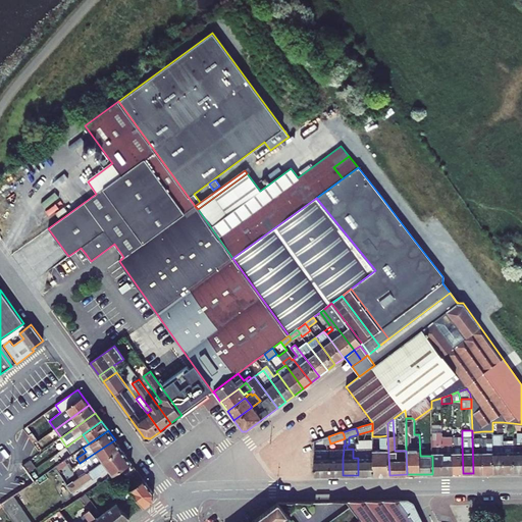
[(442,474),(441,437),(441,432),(431,432),(432,456),(432,474),(442,474)]
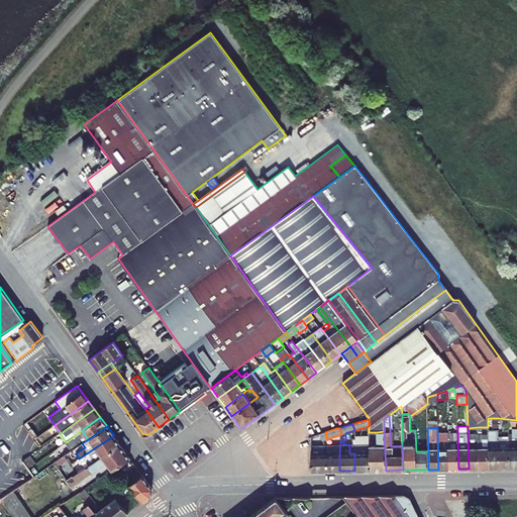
[(36,436),(31,429),(27,431),(33,439),(36,436)]
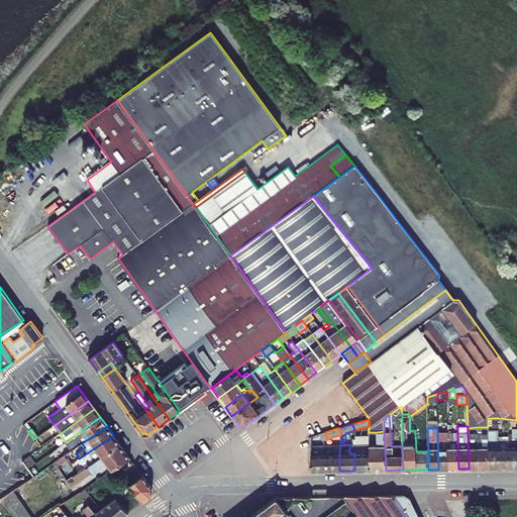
[(386,471),(384,431),(377,432),(377,445),(369,446),(370,471),(386,471)]
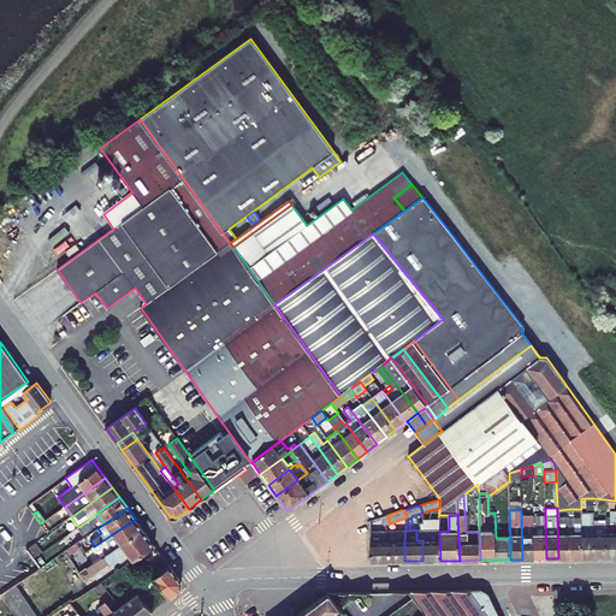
[(594,520),(593,514),(581,515),(581,517),(582,558),(594,558),(594,520)]
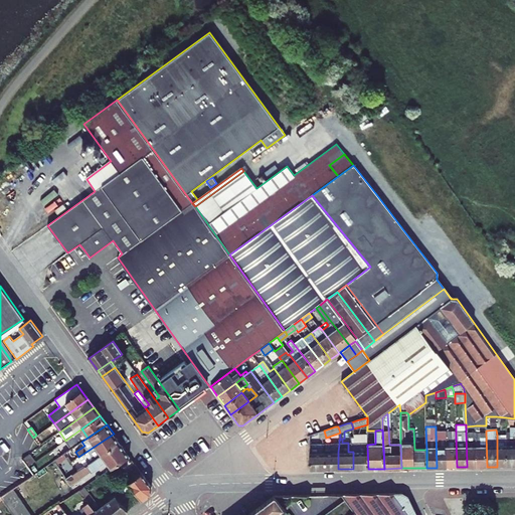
[(326,438),(324,431),(310,435),(310,443),(322,439),(326,438)]
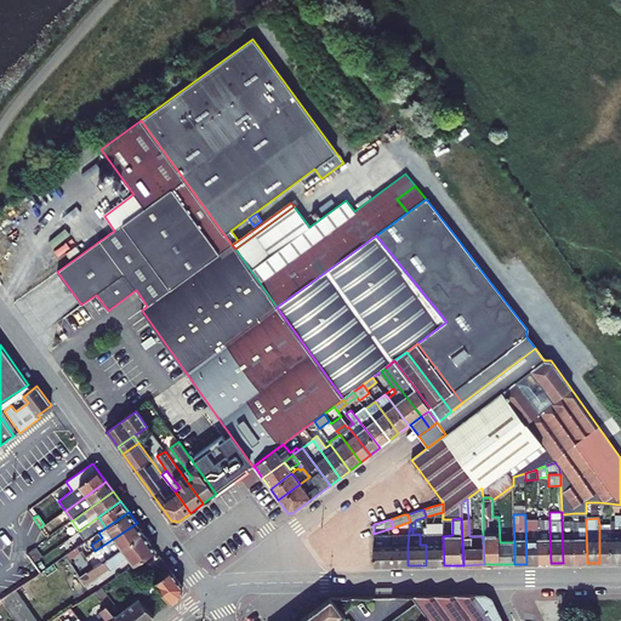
[(539,564),(537,520),(525,520),(527,564),(539,564)]
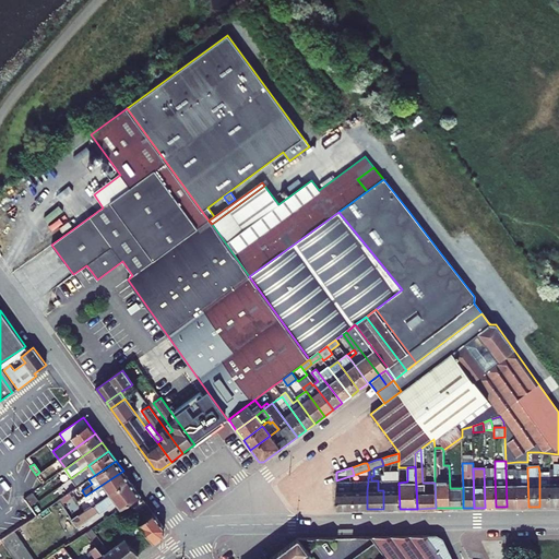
[(496,507),(495,474),(490,475),(490,468),(484,468),(485,508),(496,507)]
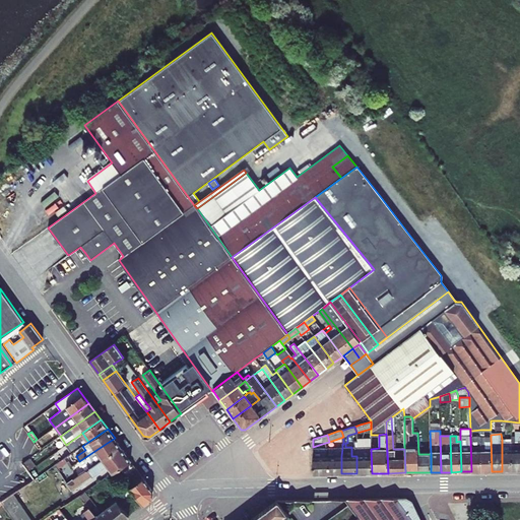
[(481,471),(480,437),(470,437),(471,471),(481,471)]
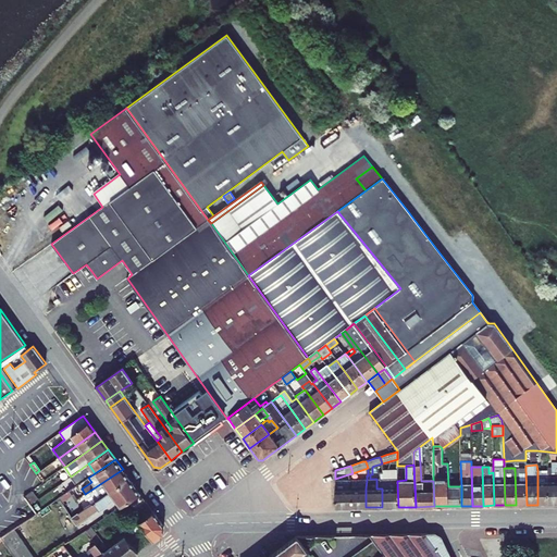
[(527,505),(525,468),(515,468),(516,505),(527,505)]
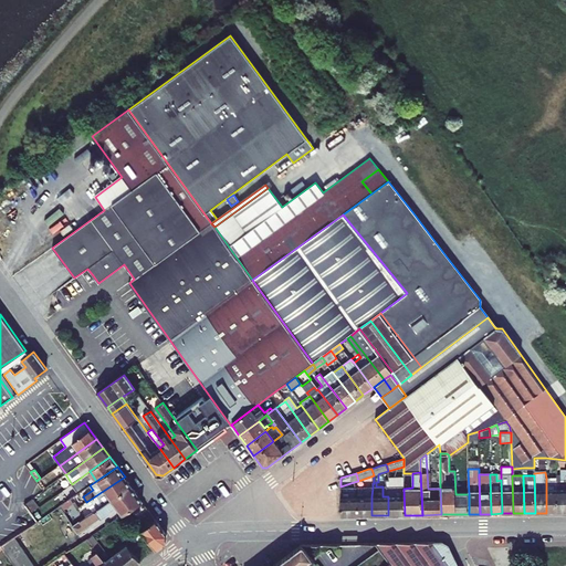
[(132,486),(125,477),(86,502),(84,504),(87,509),(93,504),(97,510),(132,486)]
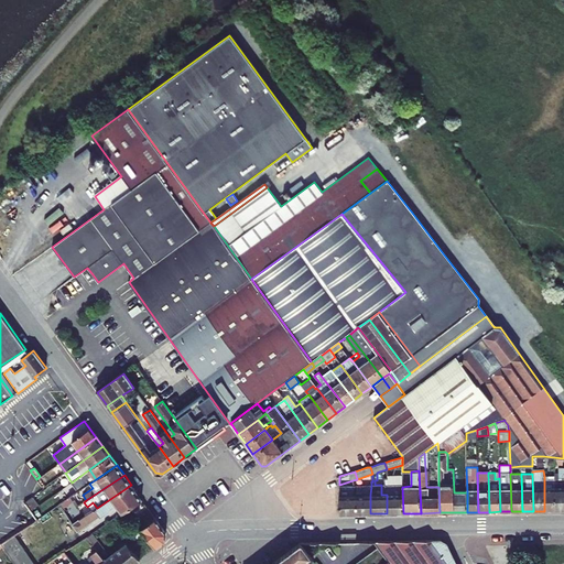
[(555,511),(555,479),(555,476),(544,476),(544,511),(555,511)]
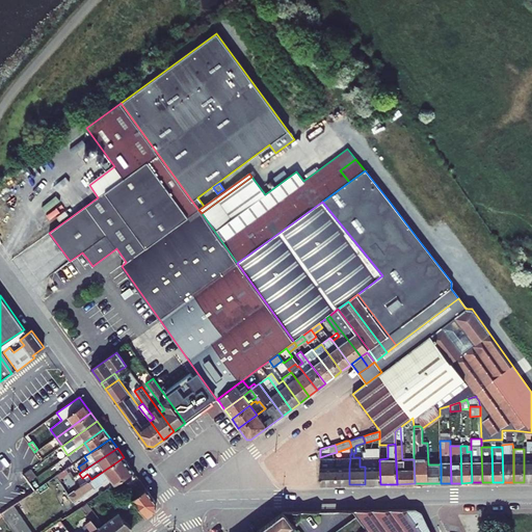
[(364,458),(363,451),(355,452),(355,453),(353,453),(353,457),(360,457),(360,467),(365,467),(364,458)]
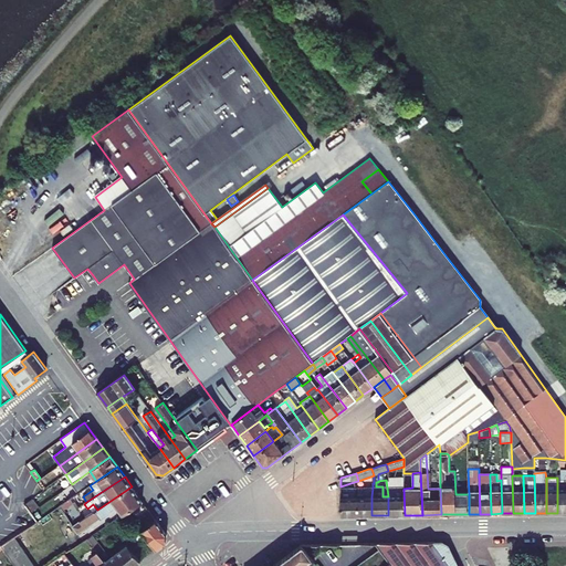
[(73,526),(72,526),(77,534),(108,513),(109,511),(116,506),(122,515),(124,514),(128,511),(143,501),(132,486),(97,510),(85,517),(73,526)]
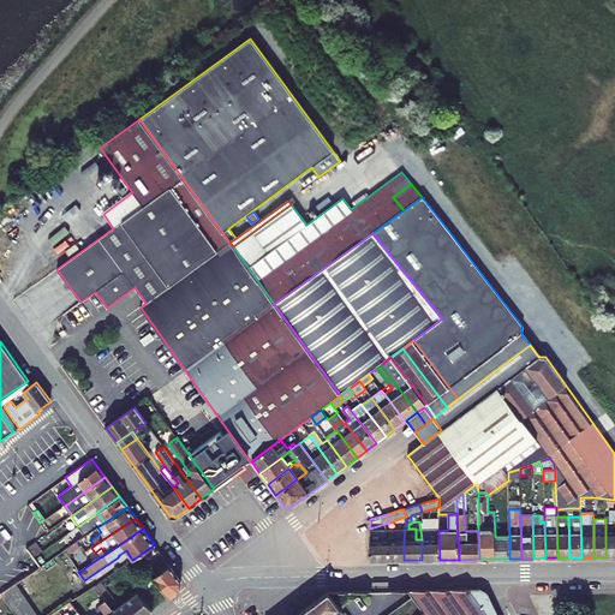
[(440,560),(439,531),(439,529),(421,530),(422,539),(422,560),(440,560)]
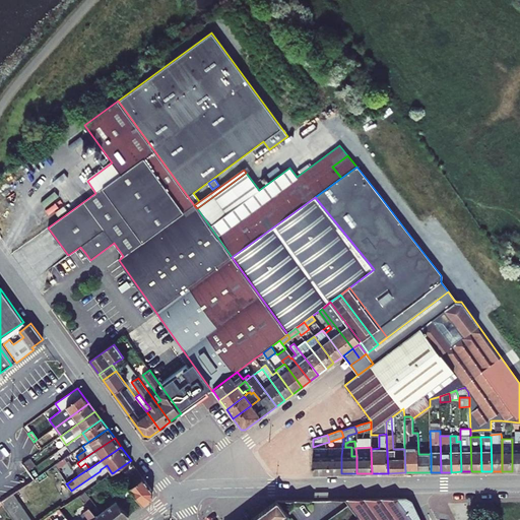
[(327,474),(327,457),(326,448),(313,448),(313,474),(327,474)]
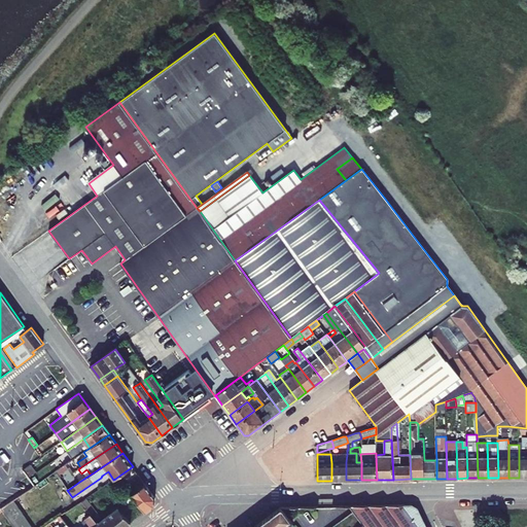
[(347,454),(330,454),(331,463),(331,481),(346,480),(346,462),(347,454)]
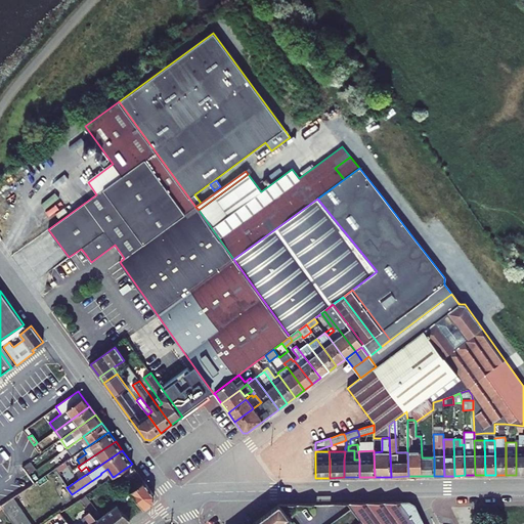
[(68,483),(79,478),(71,461),(59,466),(68,483)]
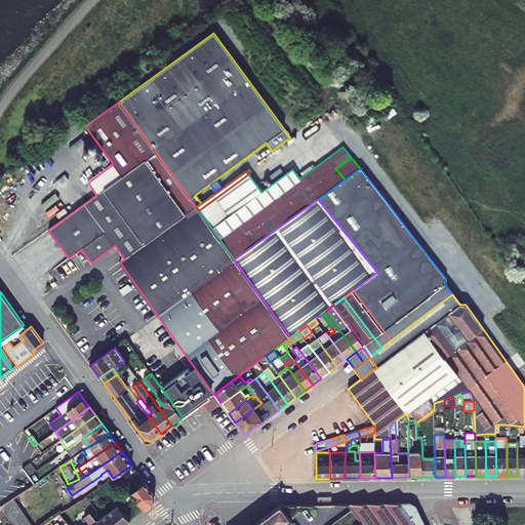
[(36,471),(30,462),(23,468),(29,476),(36,471)]
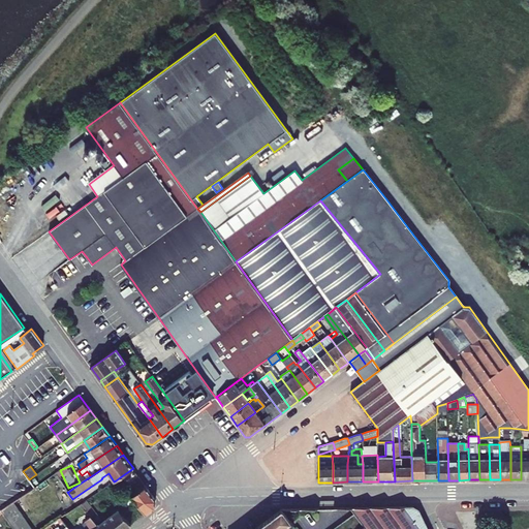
[(156,499),(133,468),(120,477),(126,486),(128,490),(132,495),(135,500),(147,514),(155,507),(156,499)]
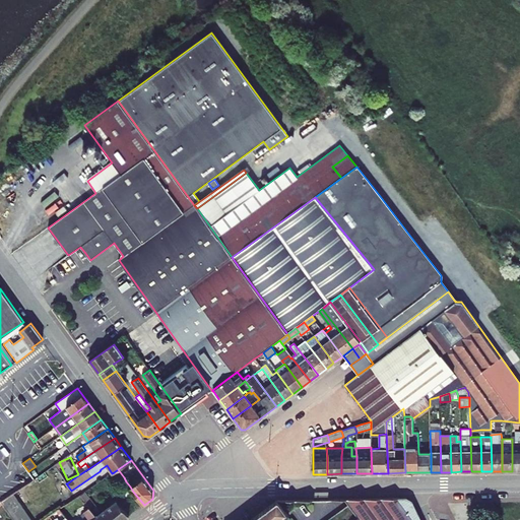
[(130,486),(126,481),(119,486),(127,497),(133,492),(130,486)]
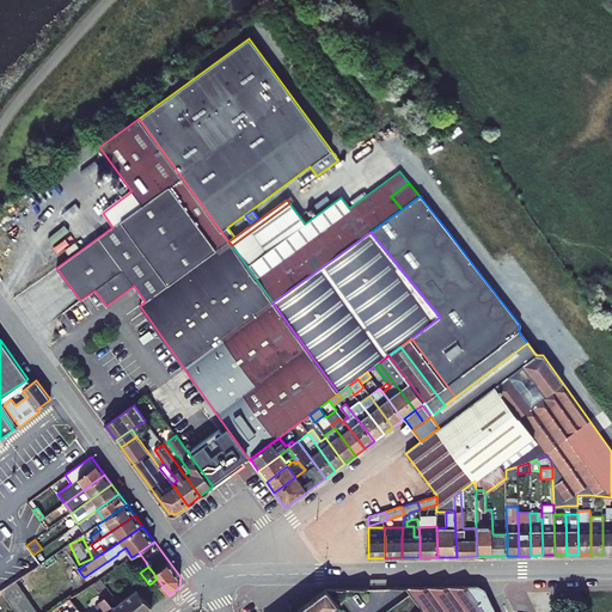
[(150,585),(140,573),(138,574),(147,586),(150,585)]
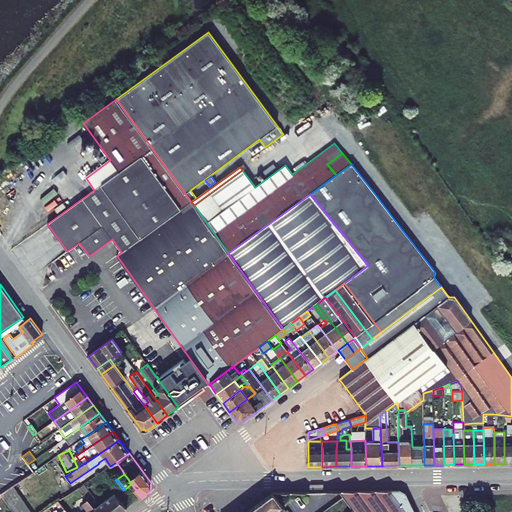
[(123,490),(115,480),(111,483),(119,493),(123,490)]
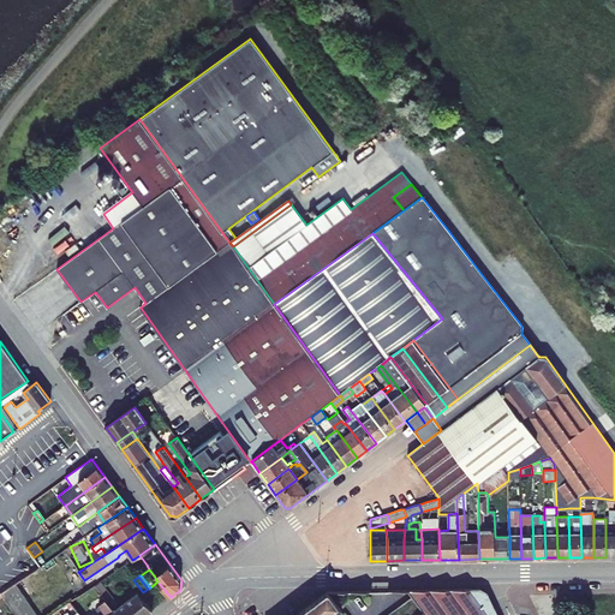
[(117,601),(101,581),(95,586),(106,599),(111,605),(117,601)]
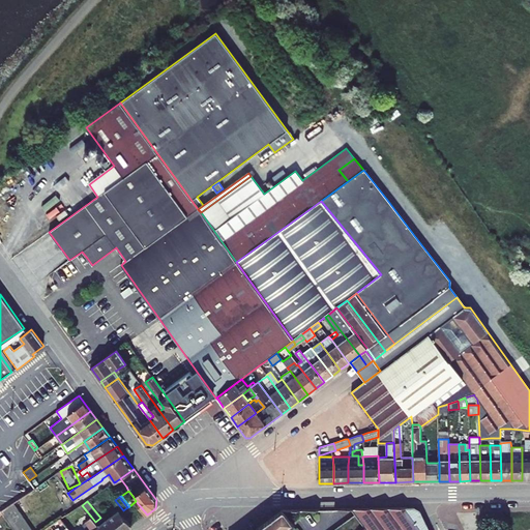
[(32,529),(13,502),(1,511),(13,529),(32,529)]
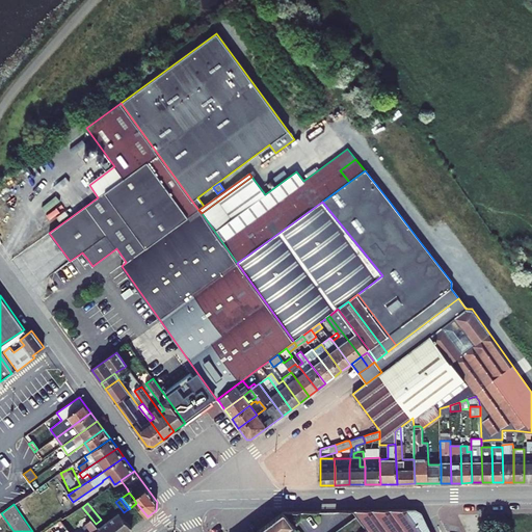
[(430,531),(421,512),(416,509),(392,510),(367,528),(362,531),(430,531)]
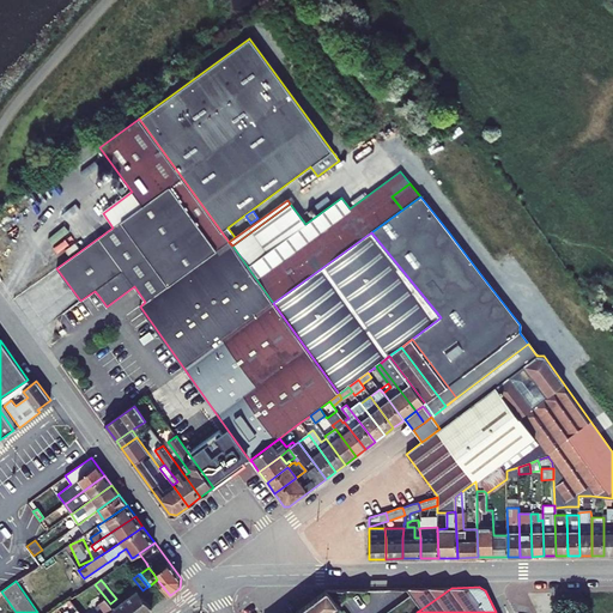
[(451,588),(408,588),(413,595),(423,608),(451,588)]
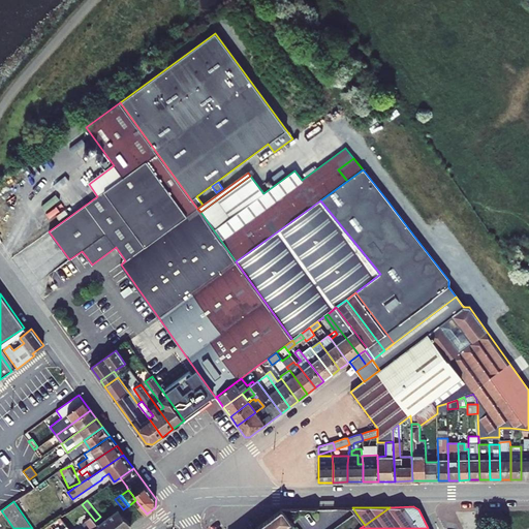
[(125,528),(131,525),(120,509),(98,525),(101,528),(125,528)]
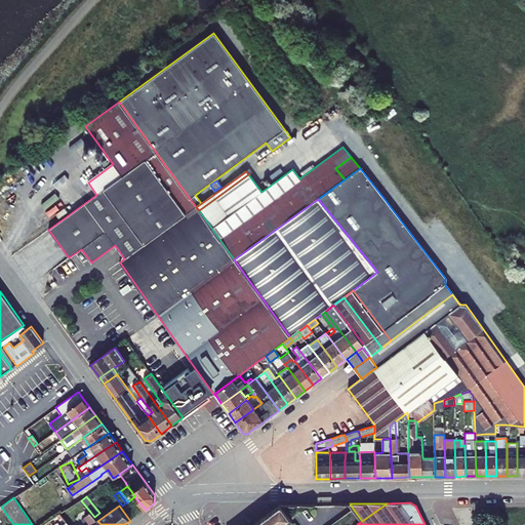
[(281,524),(284,523),(285,524),(287,524),(292,522),(280,506),(278,507),(253,524),(281,524)]
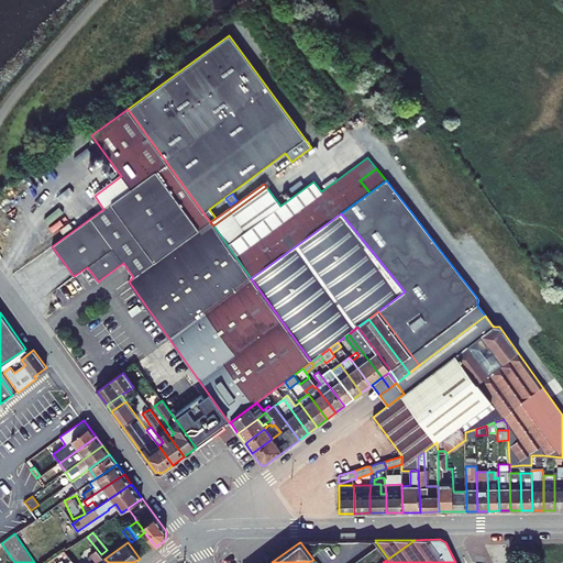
[(383,562),(388,559),(379,547),(355,562),(383,562)]
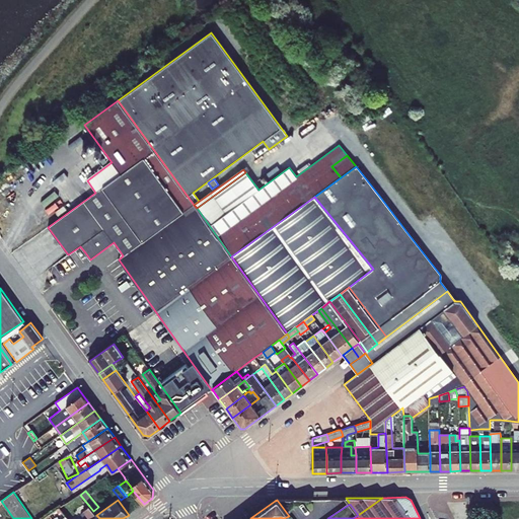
[(99,518),(96,515),(93,511),(89,506),(83,511),(84,512),(81,514),(84,518),(99,518)]
